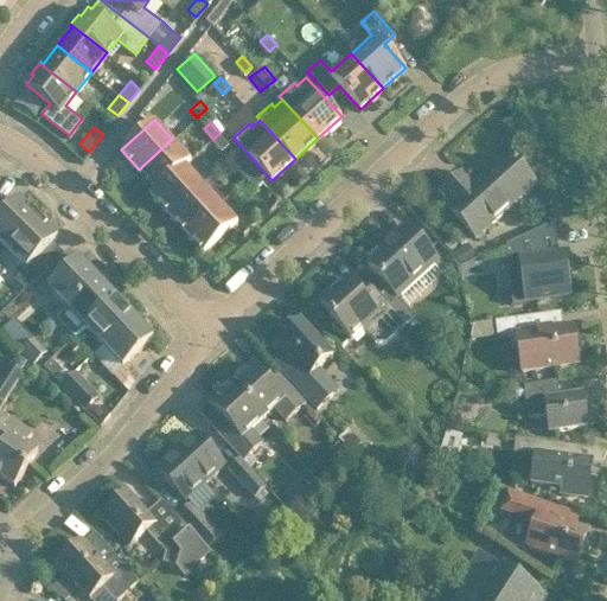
[(219,133),(213,139),(222,149),(229,144),(219,133)]
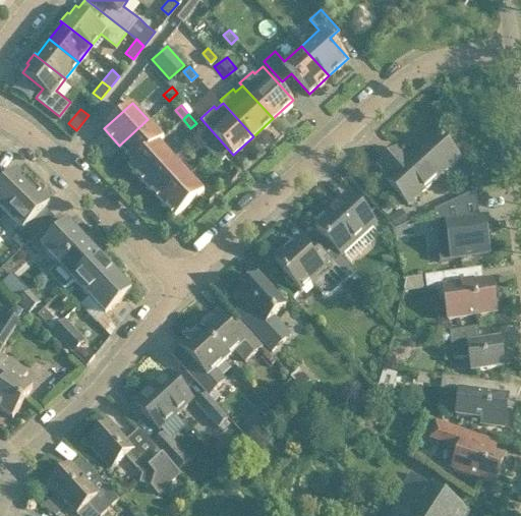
[(148,119),(119,146),(133,162),(134,162),(159,139),(159,140),(164,136),(148,119)]
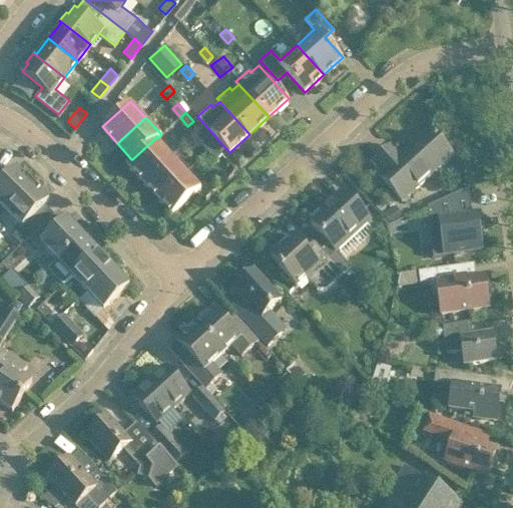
[(379,173),(402,198),(453,152),(429,127),(400,154),(391,143),(372,160),(381,171),(379,173)]
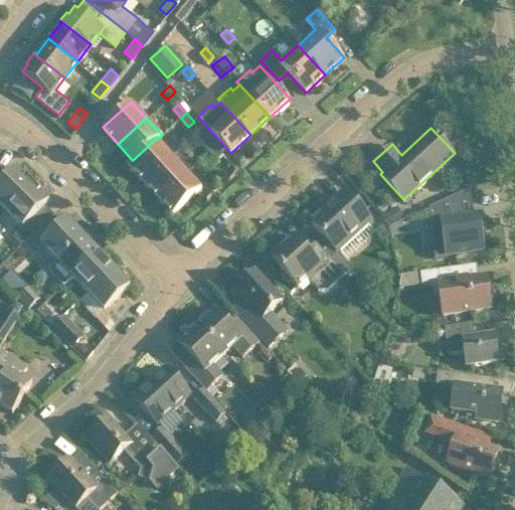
[(207,136),(201,141),(209,150),(215,144),(207,136)]
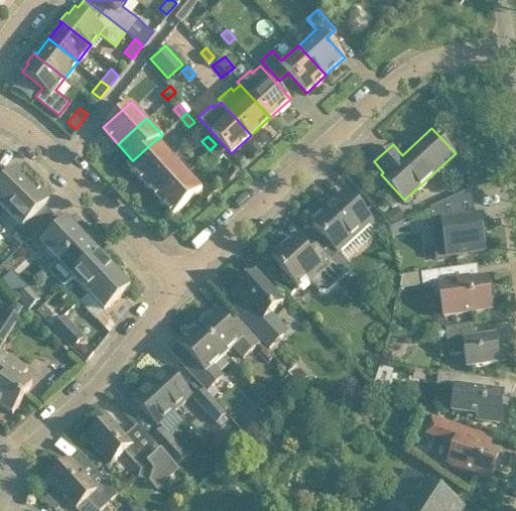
[(157,139),(157,138),(133,160),(132,160),(128,164),(143,180),(171,155),(157,139)]
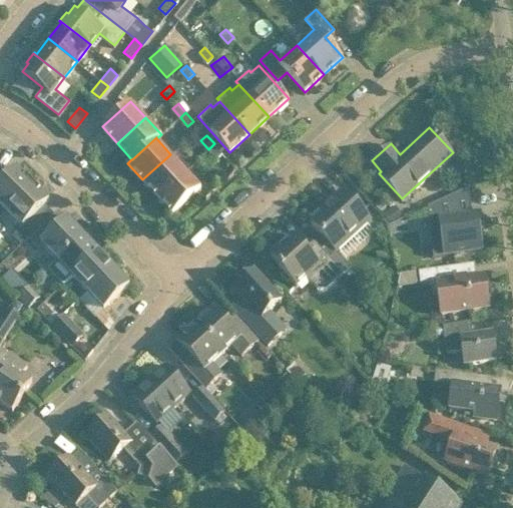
[(214,143),(208,149),(216,157),(222,152),(214,143)]
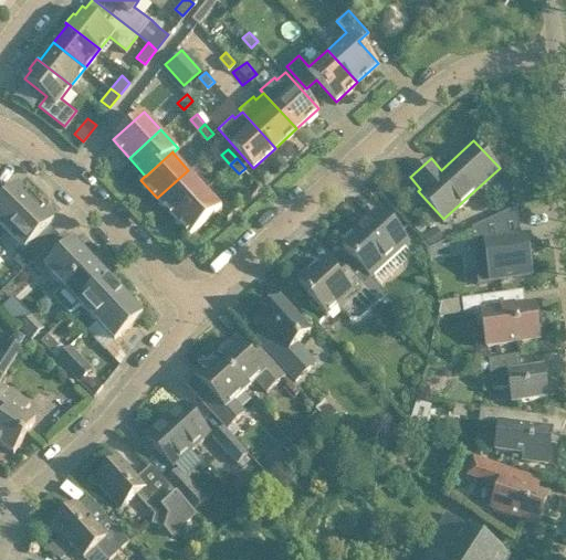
[(188,170),(157,198),(174,217),(205,188),(188,170)]
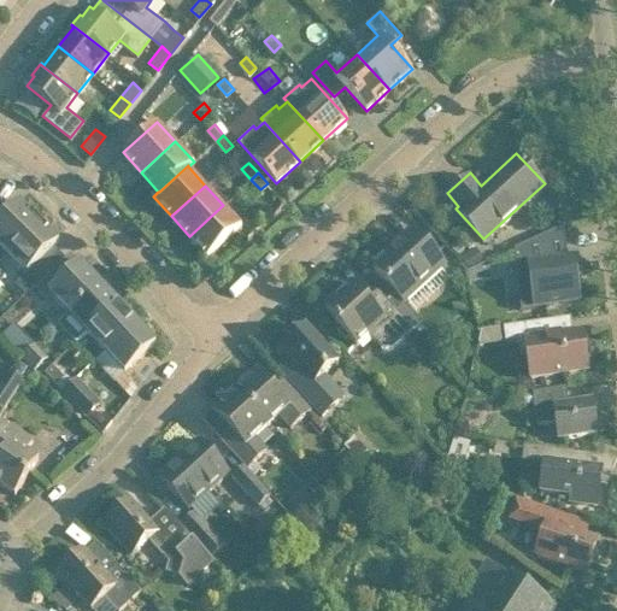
[(0,215),(0,242),(7,250),(40,218),(19,198),(1,217),(0,215)]
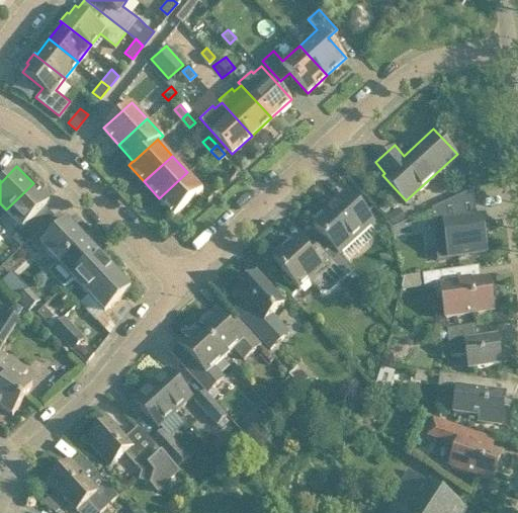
[(202,188),(187,172),(159,198),(174,215),(202,188)]
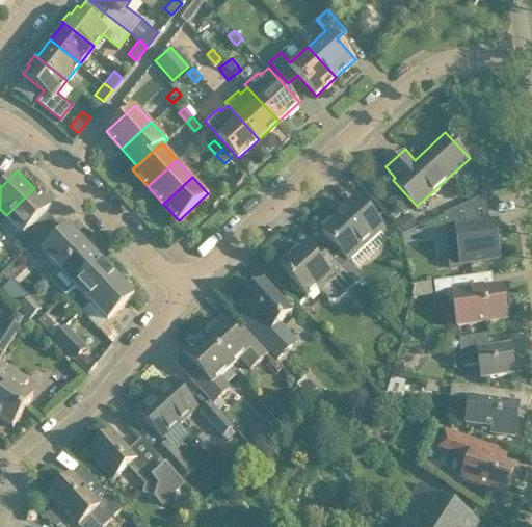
[(51,205),(34,188),(6,215),(23,233),(14,243),(22,252),(29,245),(29,244),(45,230),(35,220),(51,205)]
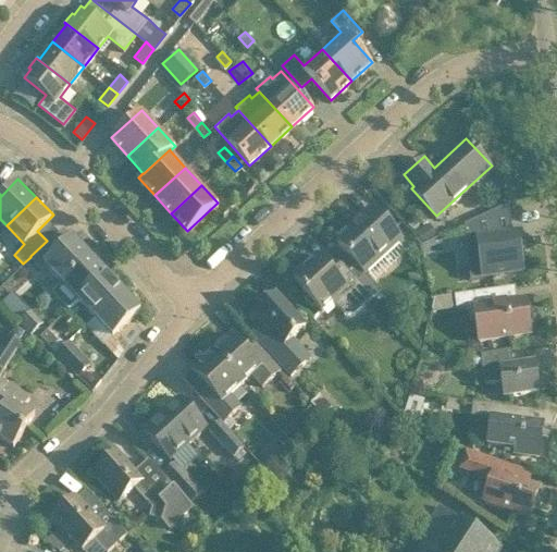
[(512,231),(508,201),(465,222),(467,237),(478,236),(483,274),(522,269),(517,231),(512,231)]
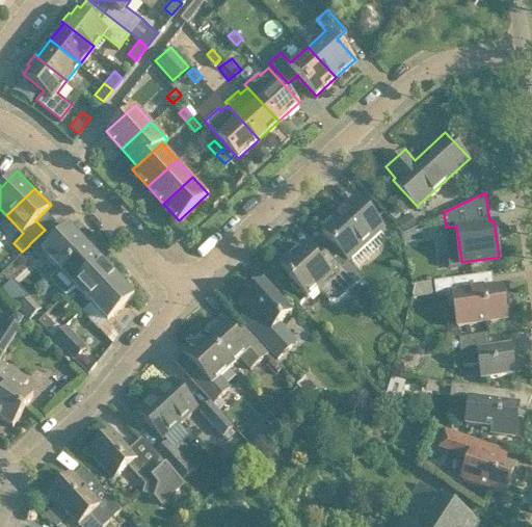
[(341,249),(334,257),(345,269),(355,281),(363,273),(348,258),(383,226),(355,194),(344,206),(346,208),(323,230),(341,249)]
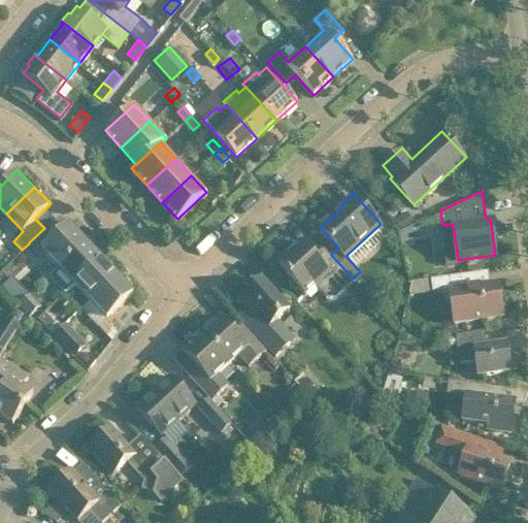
[(407,209),(394,217),(401,229),(415,222),(407,209)]
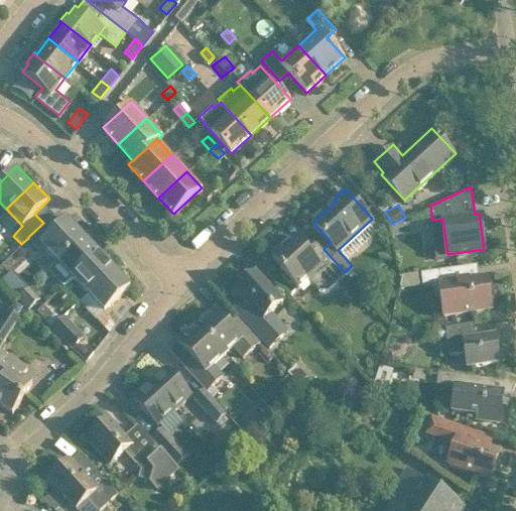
[(389,224),(380,216),(370,224),(383,238),(390,233),(389,224)]
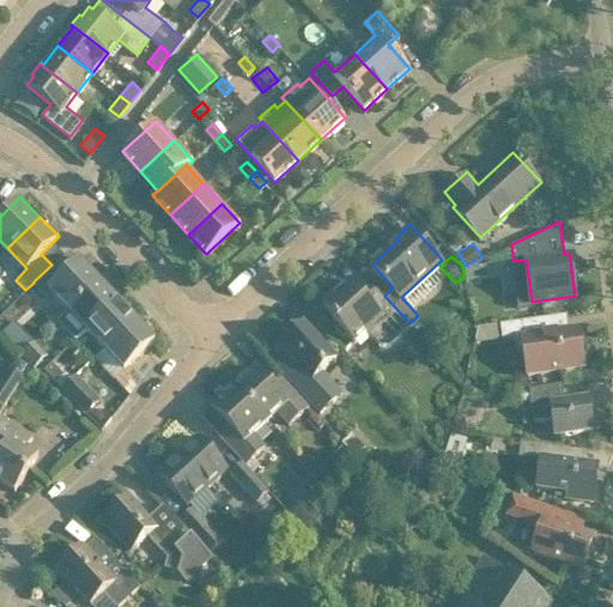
[(50,289),(70,309),(99,279),(80,259),(65,273),(55,262),(52,265),(34,281),(34,283),(44,293),(50,289)]
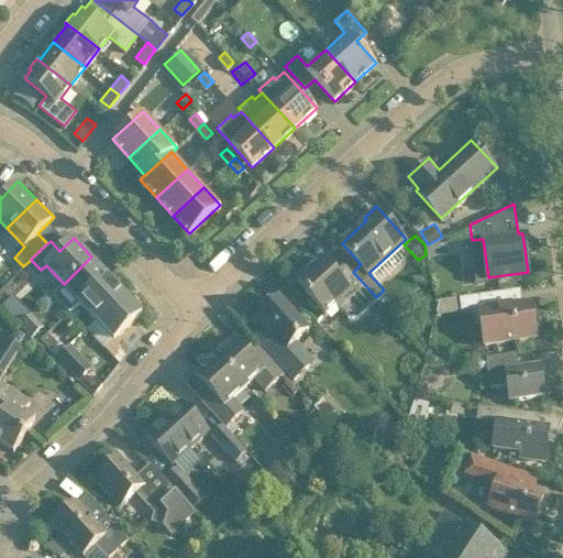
[(428,244),(426,245),(427,254),(437,253),(435,241),(428,244)]
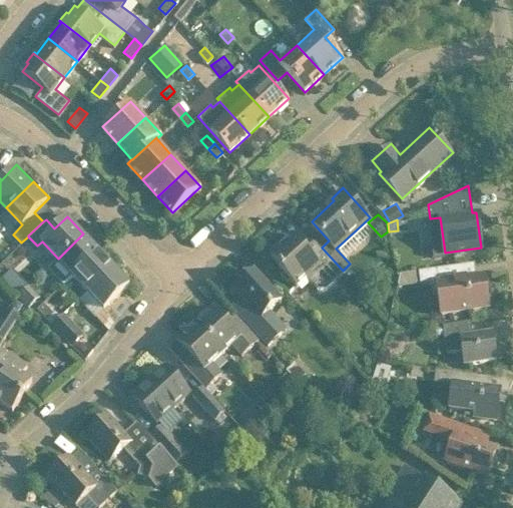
[(431,232),(402,238),(405,251),(434,245),(431,232)]
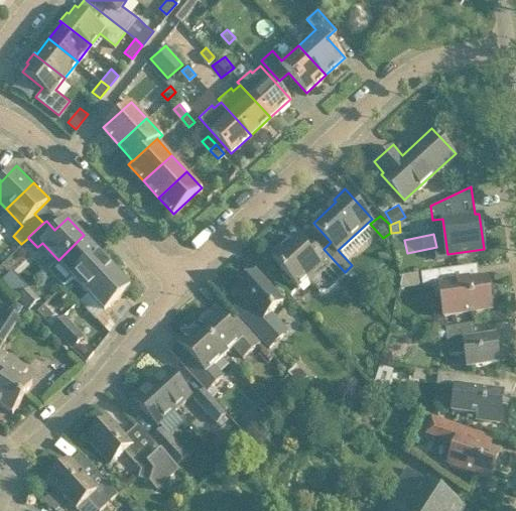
[(58,260),(73,275),(99,251),(84,235),(58,260)]
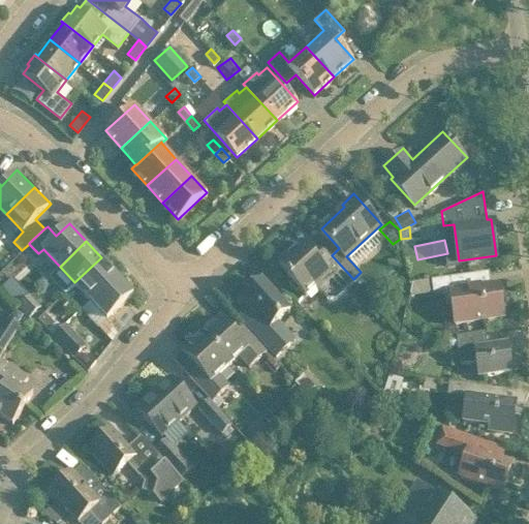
[(288,280),(297,288),(299,286),(305,294),(316,283),(327,296),(336,297),(354,280),(353,279),(343,268),(332,255),(329,252),(319,260),(302,241),(279,262),(288,273),(287,274),(291,278),(288,280)]
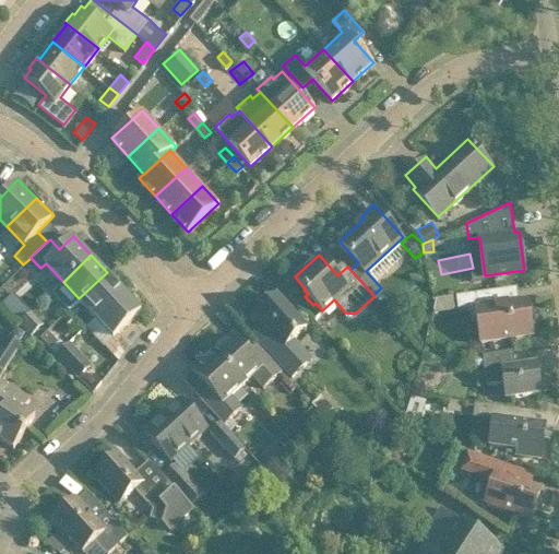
[(95,316),(123,290),(107,272),(79,298),(95,316)]
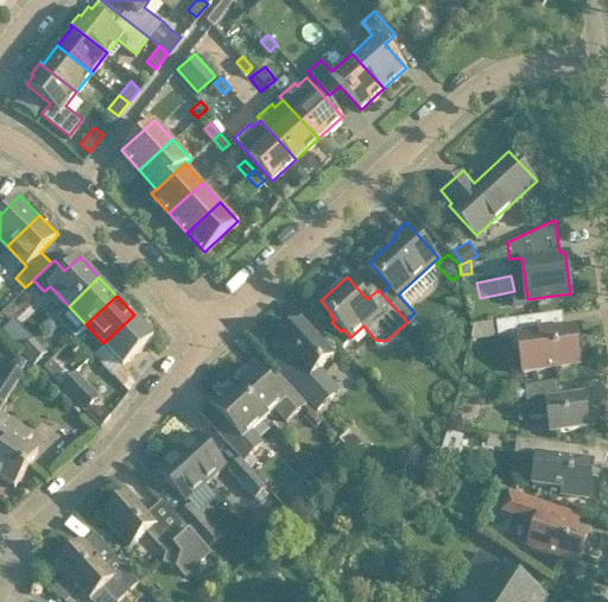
[(577,336),(576,336),(574,324),(564,325),(562,310),(495,318),(498,335),(511,333),(512,342),(512,344),(519,343),(523,371),(580,362),(577,350),(580,350),(582,347),(581,338),(577,336)]
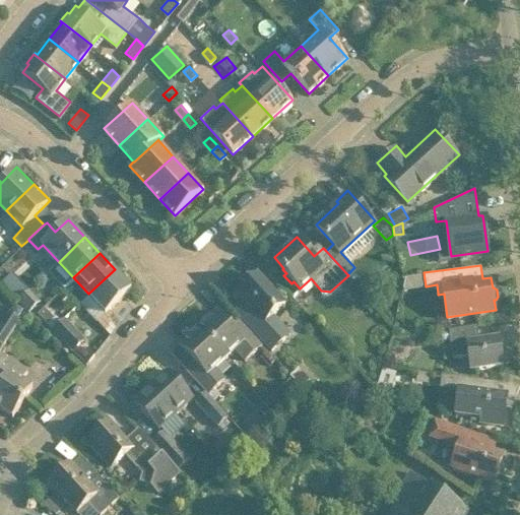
[(115,269),(88,294),(106,311),(131,286),(115,269)]
